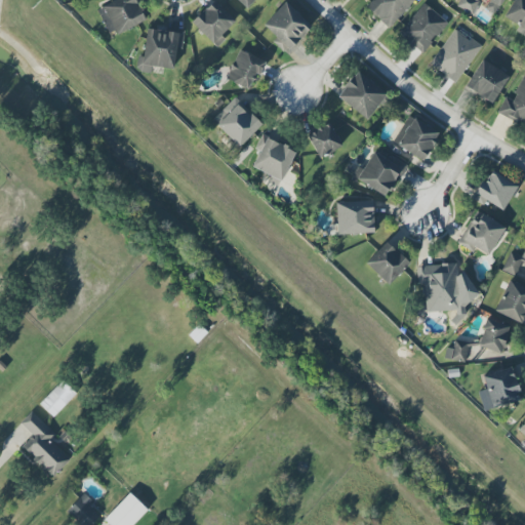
[(145,21),(135,0),(110,0),(96,6),(110,36),(145,21)]
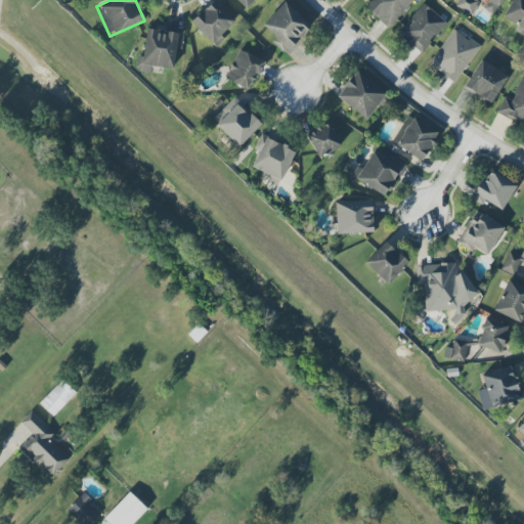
[(215,48),(224,40),(220,35),(234,22),(214,0),(190,22),(215,48)]
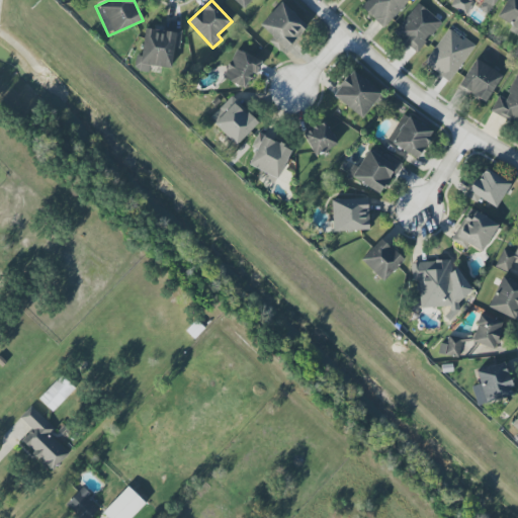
[(225,0),(227,1),(227,0),(233,0),(242,8),(250,0),(225,0)]
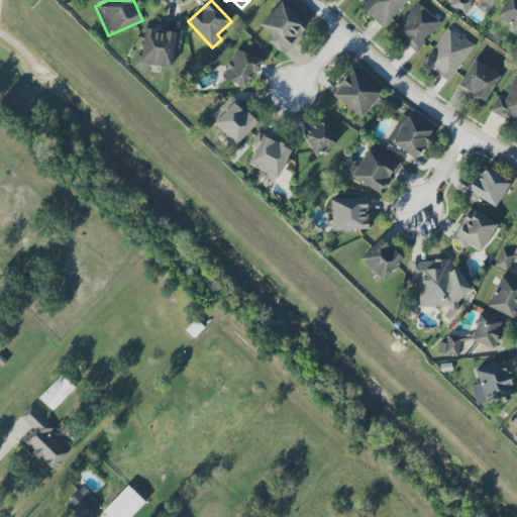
[(408,0),(366,0),(359,6),(382,27),(408,0)]
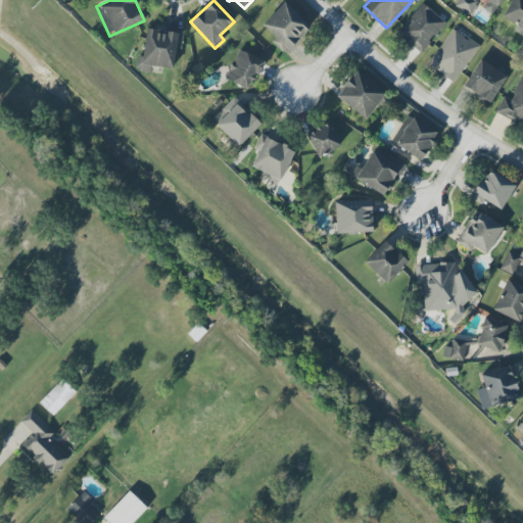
[(501,0),(457,0),(454,4),(469,14),(476,3),(491,13),(501,0)]
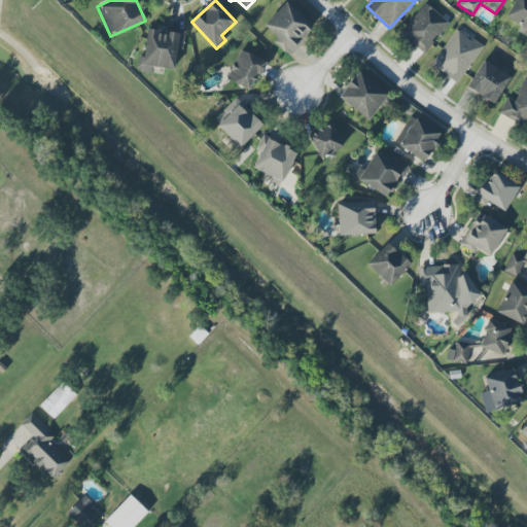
[(286,55),(312,27),(285,2),(264,25),(277,37),(273,42),(286,55)]
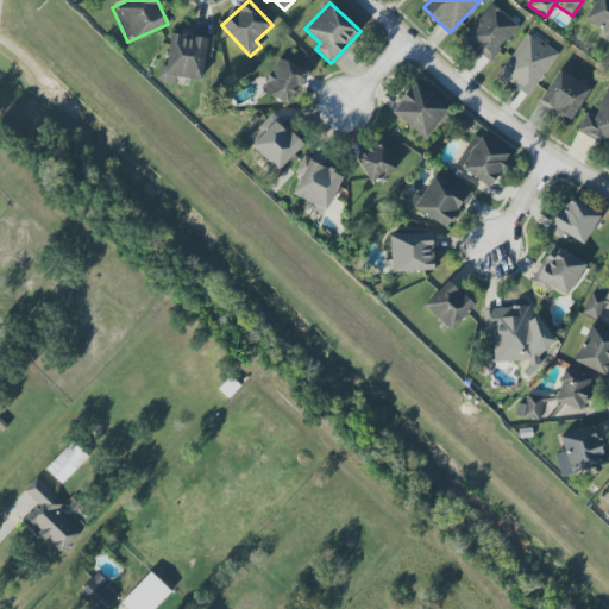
[(491,64),(518,24),(488,4),(464,41),(473,46),(471,51),(491,64)]
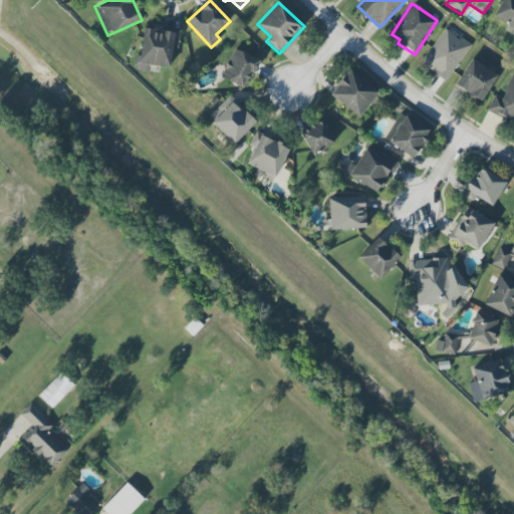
[(180,31),(144,26),(140,54),(135,54),(133,69),(147,71),(148,65),(170,68),(173,48),(178,48),(180,31)]
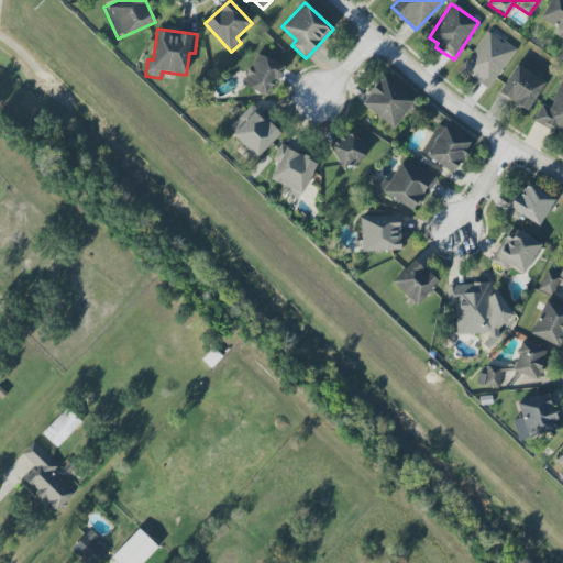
[(515,51),(488,30),(460,68),(487,88),(515,51)]
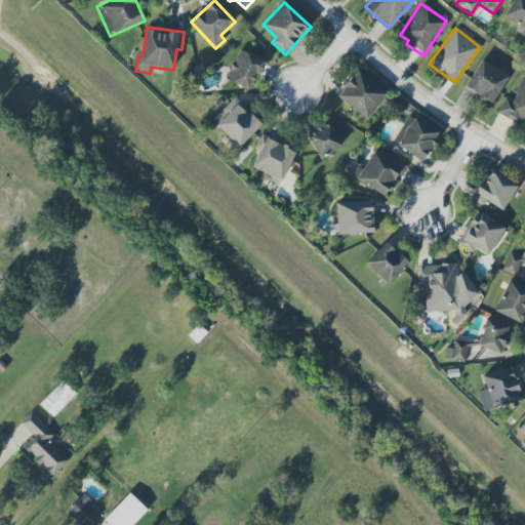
[(265,62),(239,49),(226,79),(247,89),(255,73),(258,75),(265,62)]
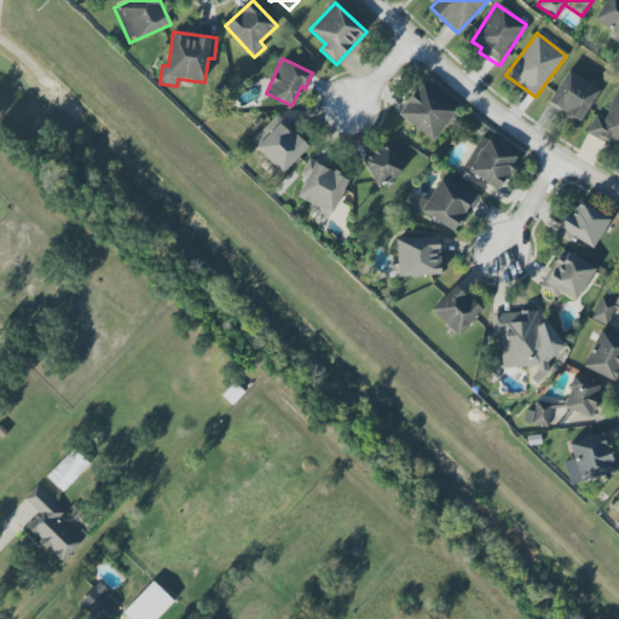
[(582,122),(599,87),(565,70),(547,105),(582,122)]
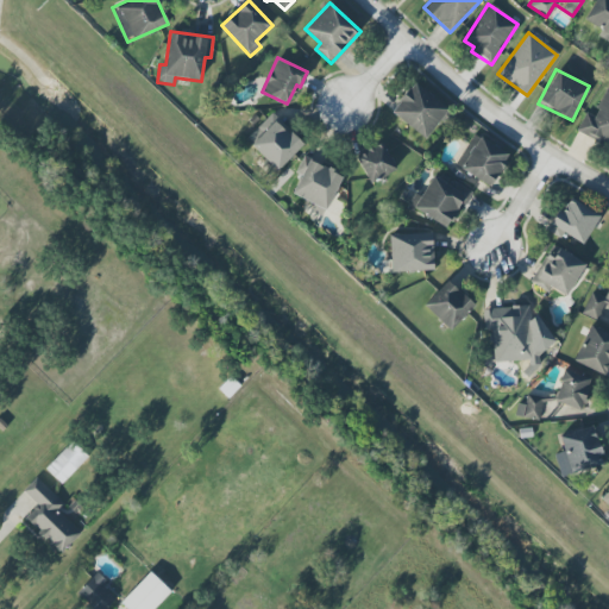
[(390,115),(428,138),(447,106),(410,83),(390,115)]
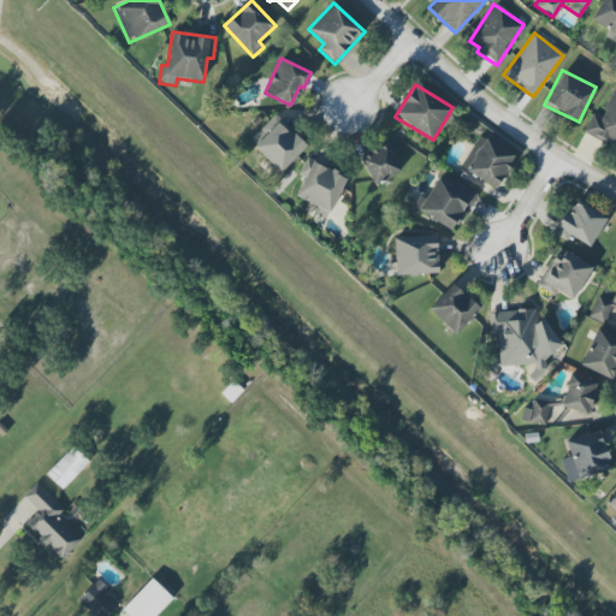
[(615,140),(615,92),(600,118),(592,113),(582,131),(612,147),(615,140)]
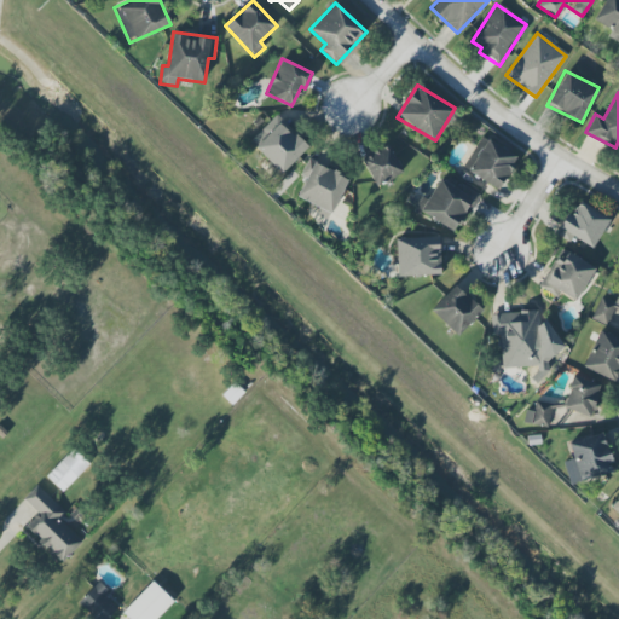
[(282,174),(308,145),(276,115),(249,143),(282,174)]
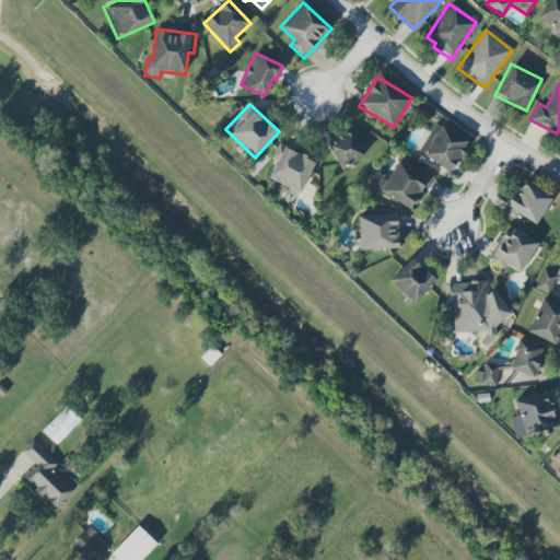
[(468,142),(441,126),(423,155),(450,172),(468,142)]
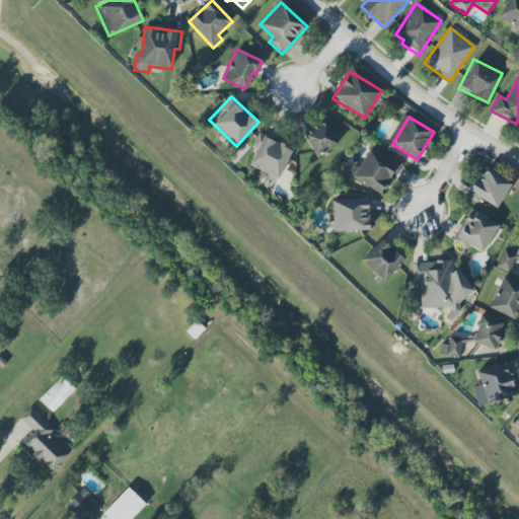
[(337,146),(325,122),(303,133),(314,156),(337,146)]
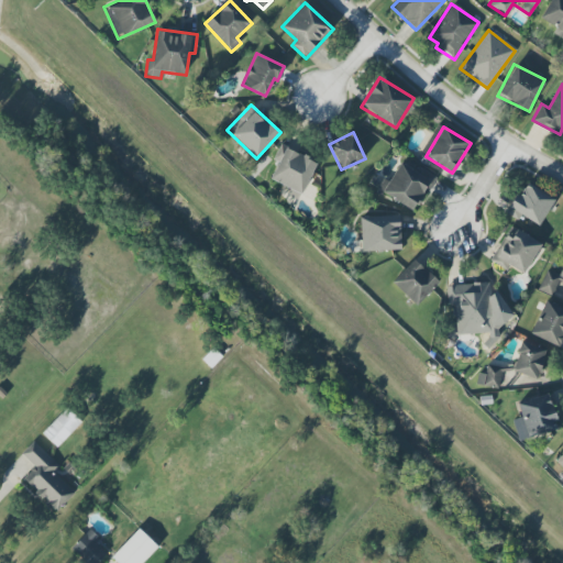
[(316,162),(284,147),(269,180),(289,188),(287,195),(299,200),(316,162)]
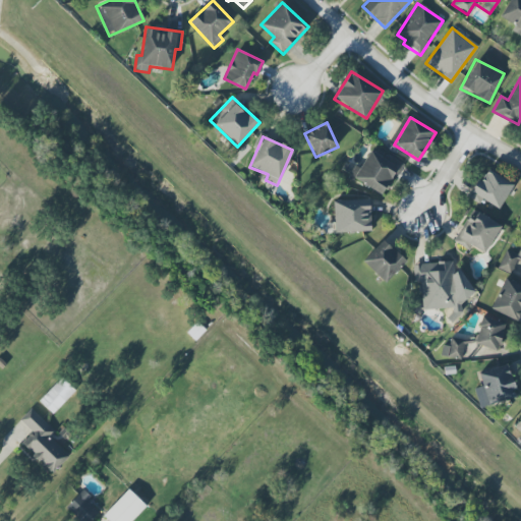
[(401,163),(387,155),(385,159),(368,150),(353,179),(384,195),(401,163)]
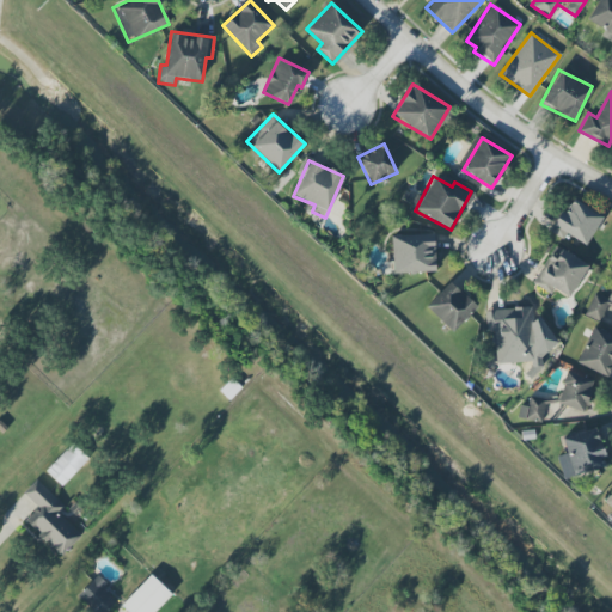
[(585,246),(603,216),(570,197),(552,227),(585,246)]
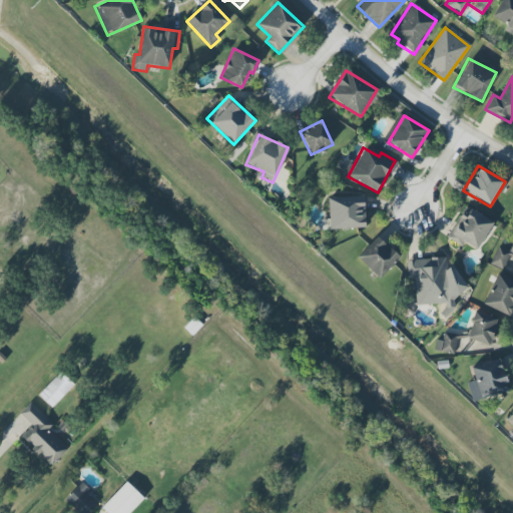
[(366,228),(365,195),(328,196),(328,229),(366,228)]
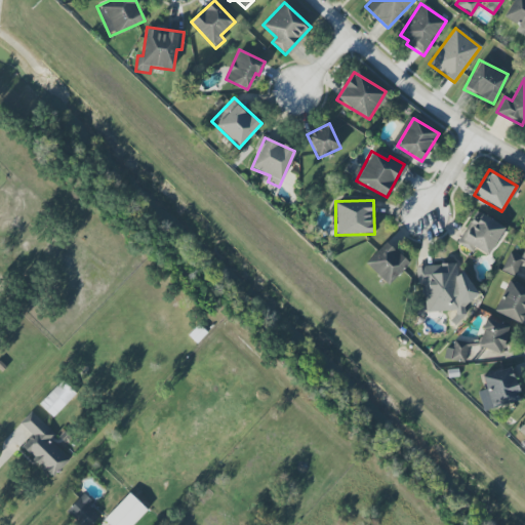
[(456,243),(474,252),(476,249),(488,255),(505,228),(476,210),(456,243)]
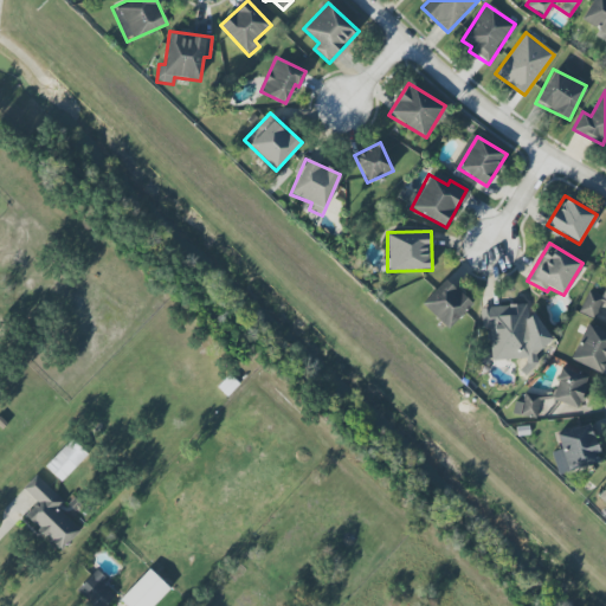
[(421,304),(449,329),(471,304),(445,279),(421,304)]
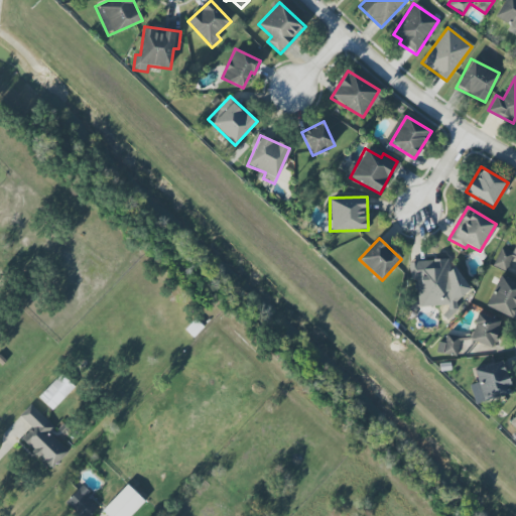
[(416,279),(418,306),(450,305),(448,259),(409,261),(410,280),(416,279)]
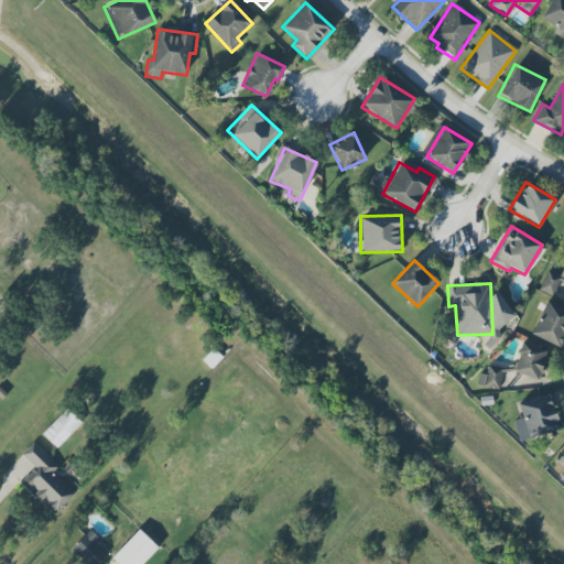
[(530,334),(560,347),(563,336),(563,308),(545,301),(530,334)]
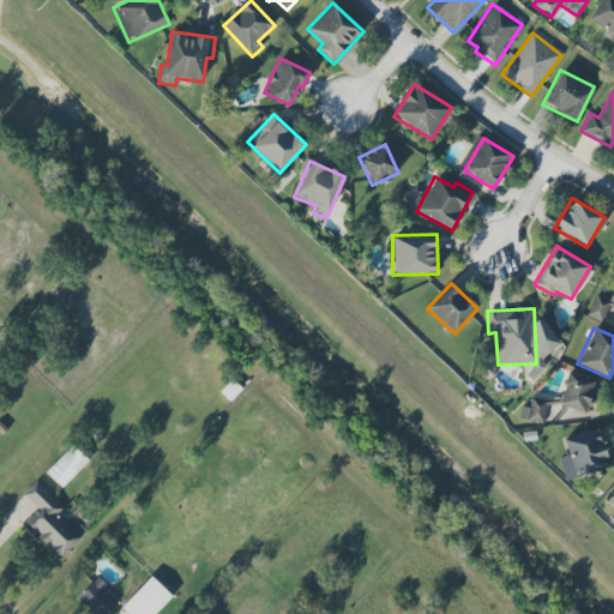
[(584,414),(595,383),(569,373),(557,404),(584,414)]
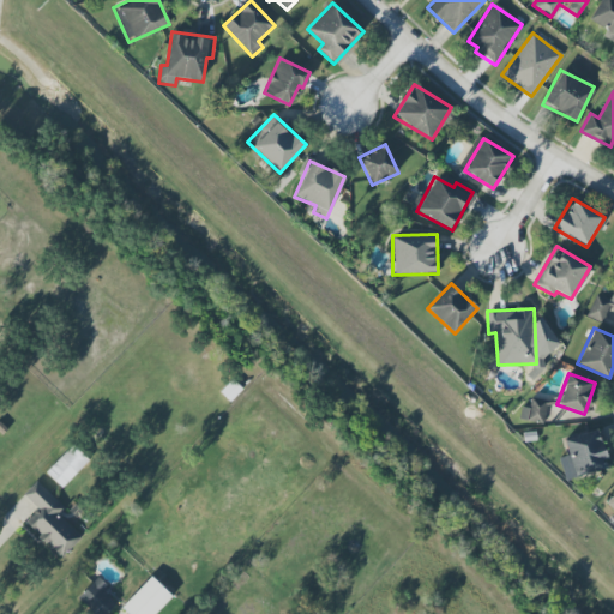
[(546,399),(529,398),(529,408),(521,407),(519,421),(545,422),(546,399)]
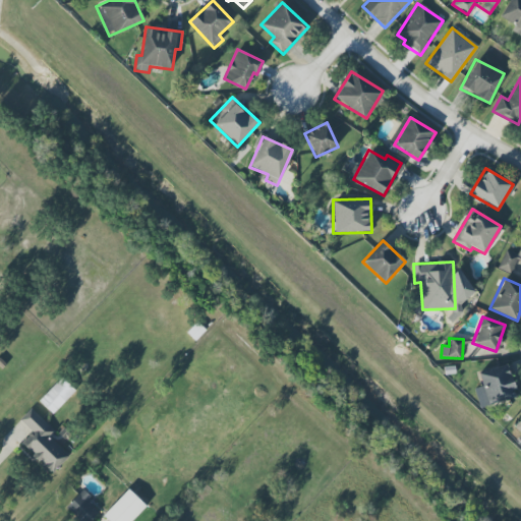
[(515,398),(507,364),(479,371),(486,405),(515,398)]
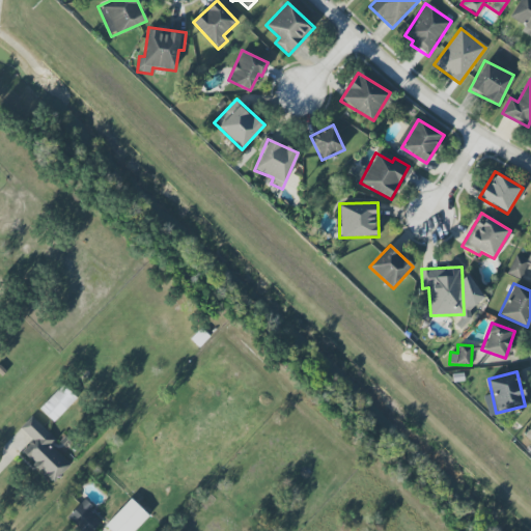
[(76,398),(62,385),(39,409),(53,422),(76,398)]
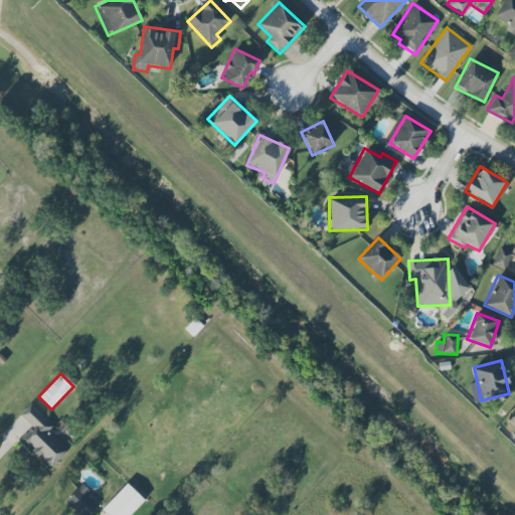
[(474,403),(482,401),(477,381),(468,383),(474,403)]
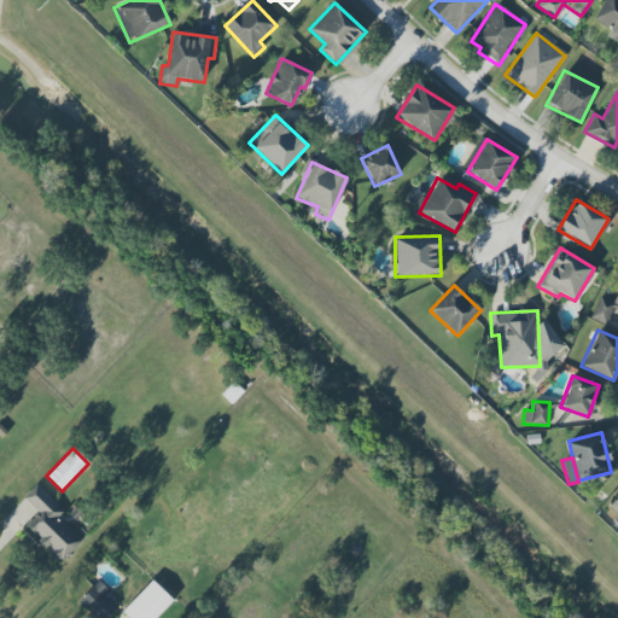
[(58,519),(65,512),(36,484),(23,497),(38,512),(24,525),(62,561),(81,541),(58,519)]
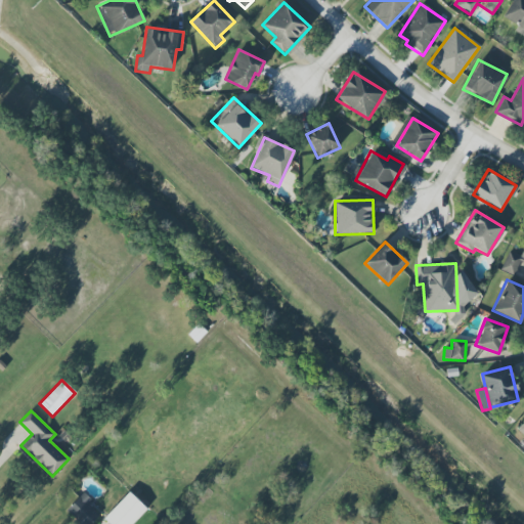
[(119,523),(131,523),(146,509),(129,491),(107,514),(119,523)]
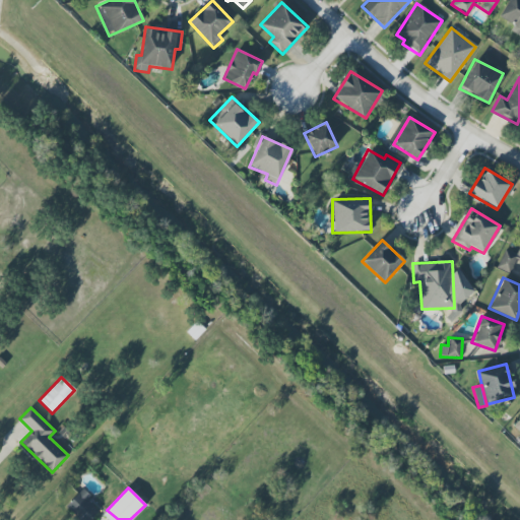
[(82,519),(89,519),(99,511),(86,500),(90,496),(82,489),(66,505),(82,519)]
